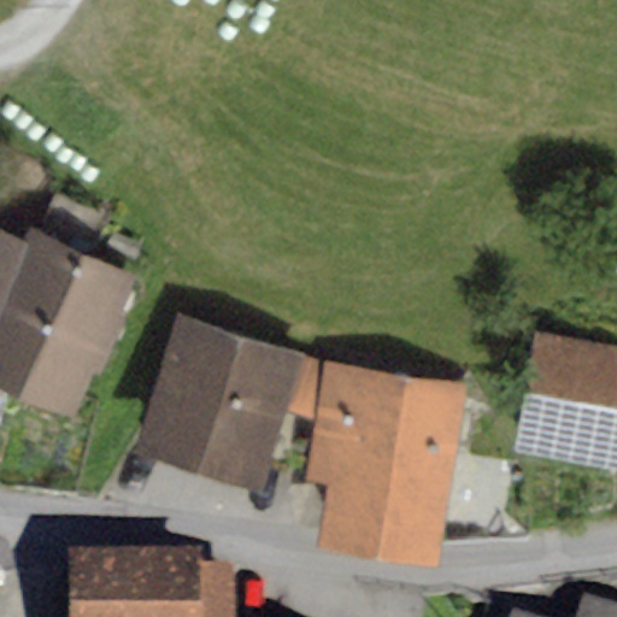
[(0,383),(70,415),(131,271),(28,227),(22,241),(0,231),(0,383)]
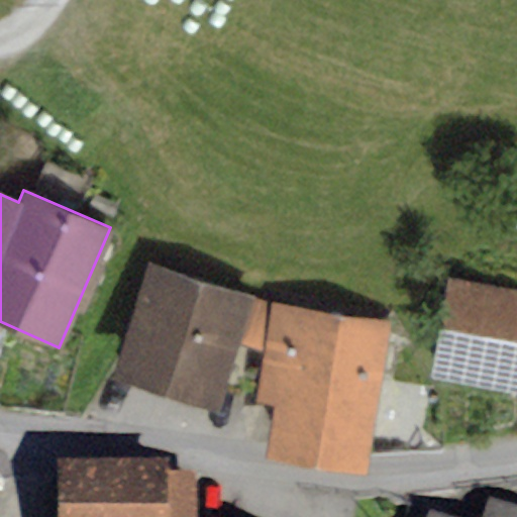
[(252,296),(145,265),(109,385),(218,411),(225,390),(238,393),(249,346),(237,343),(252,296)]
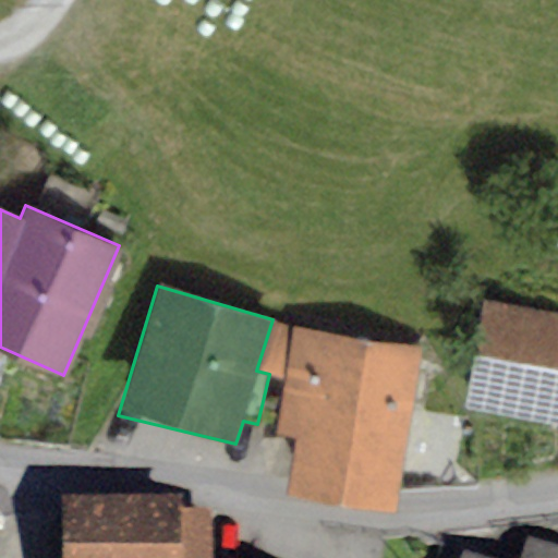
[(557,313),(483,300),(462,408),(557,425),(557,313)]
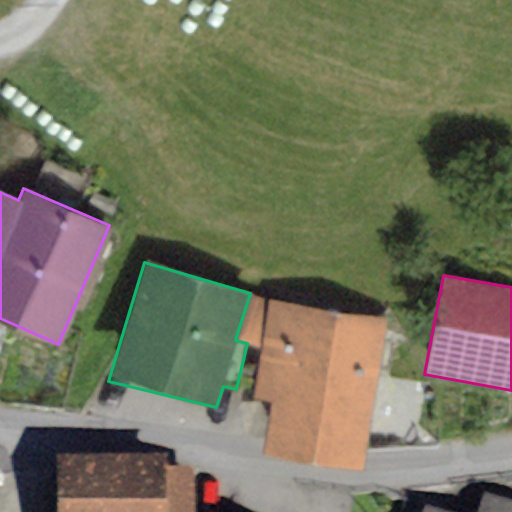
[(267,301),(250,293),(235,340),(247,343),(259,347),(254,398),(270,402),(262,452),(362,467),(385,319),(267,301)]
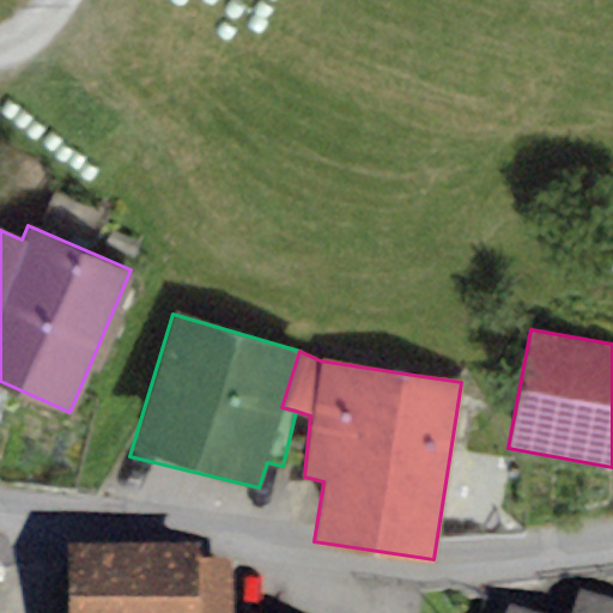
[(195,552),(61,557),(62,612),(228,612),(228,565),(196,566),(195,552)]
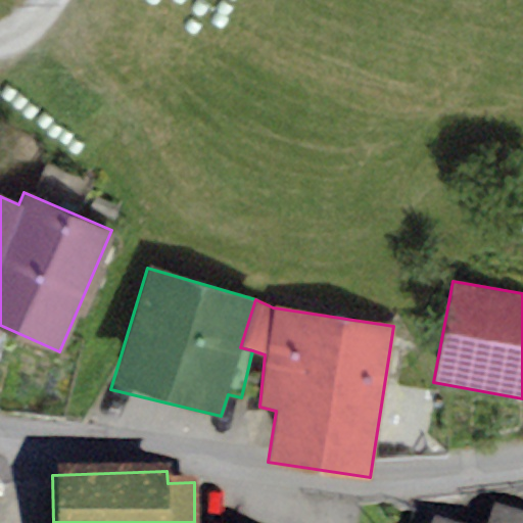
All buildings are outlined.
